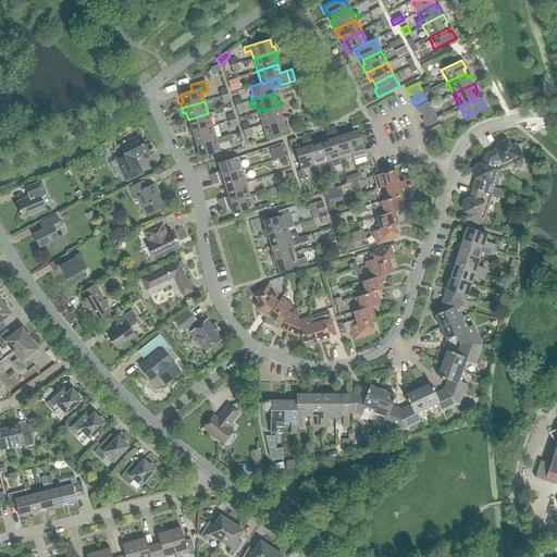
[(422,115),(432,111),(428,102),(416,108),(419,114),(421,113),(422,115)]
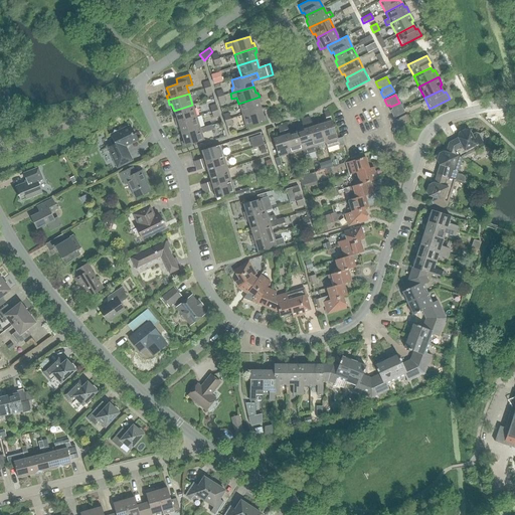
[(261,102),(260,97),(238,104),(241,115),(261,110),(259,103),(261,102)]
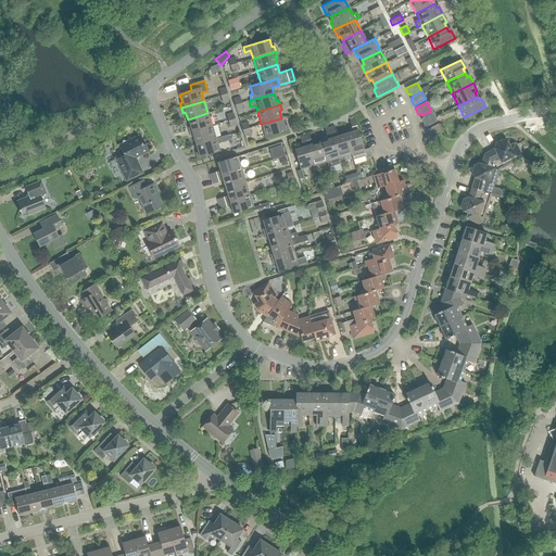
[(437,121),(431,111),(421,115),(422,118),(420,119),(425,127),(437,121)]
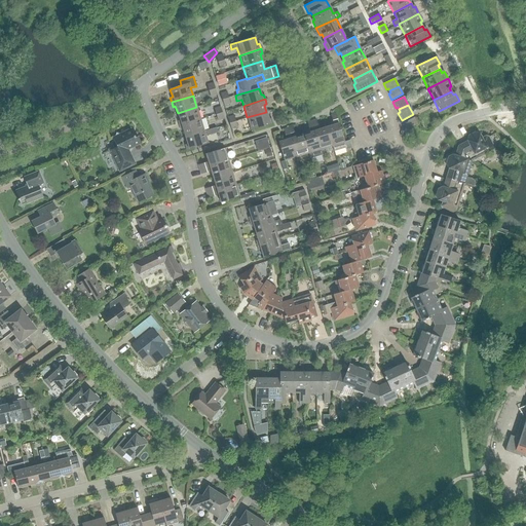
[(200,119),(196,107),(178,113),(180,120),(177,121),(179,125),(200,119)]
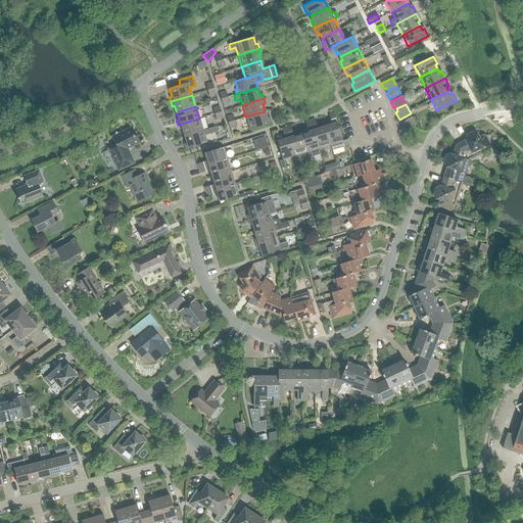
[(267,119),(265,111),(245,116),(249,129),(271,123),(270,117),(267,119)]
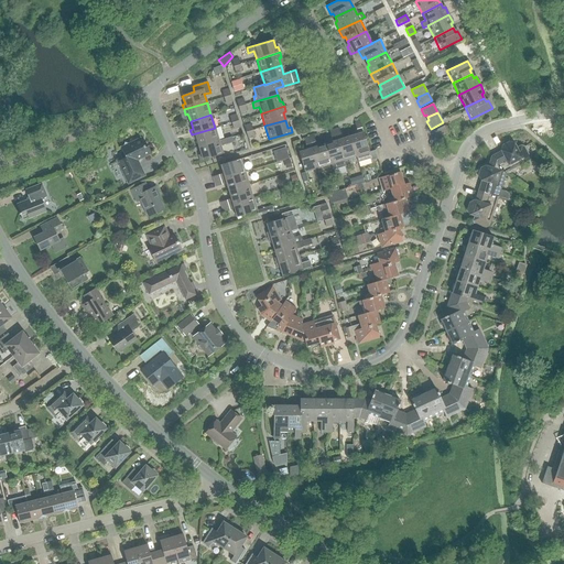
[(357,133),(349,136),(356,156),(358,162),(370,158),(370,161),(377,159),(375,150),(369,152),(362,132),(359,121),(354,122),(357,133)]
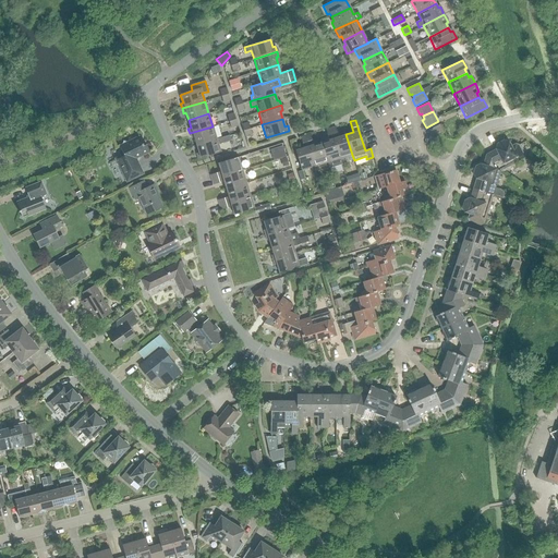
[(432,138),(444,132),(439,124),(428,130),(432,138)]
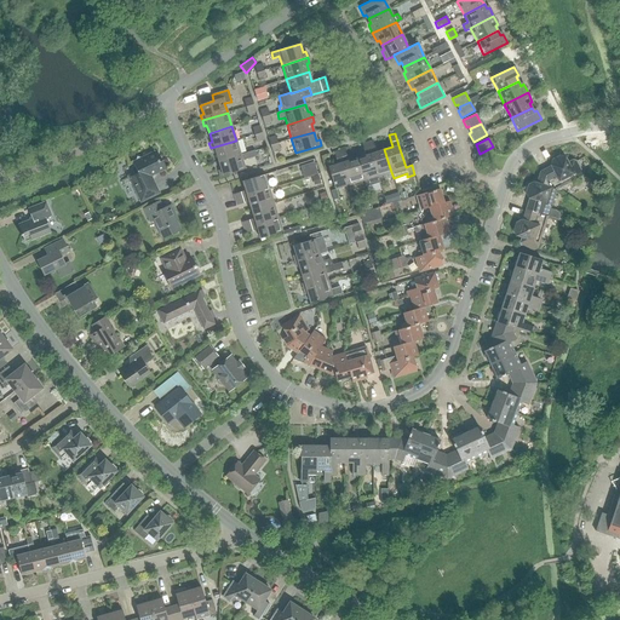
[(216,153),(218,161),(240,154),(236,141),(211,148),(212,154),(216,153)]
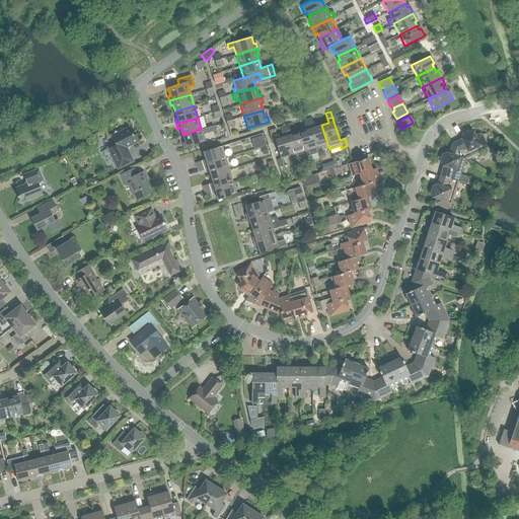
[(311,118),(307,119),(315,148),(327,144),(321,125),(314,128),(311,118)]
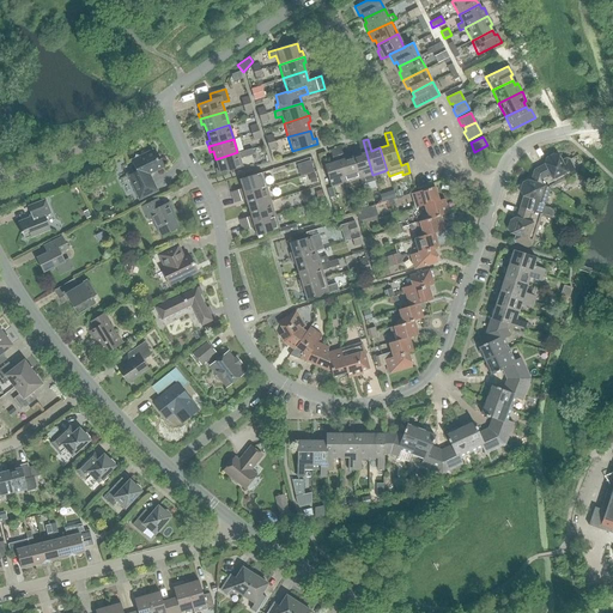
[(372,175),(363,140),(357,143),(360,153),(352,156),(359,178),(362,184),(375,180),(372,175)]
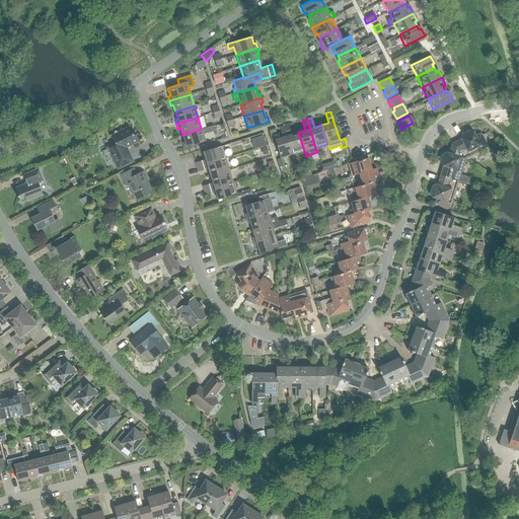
[(292,155),(304,151),(298,132),(291,135),(288,125),(284,126),(292,155)]
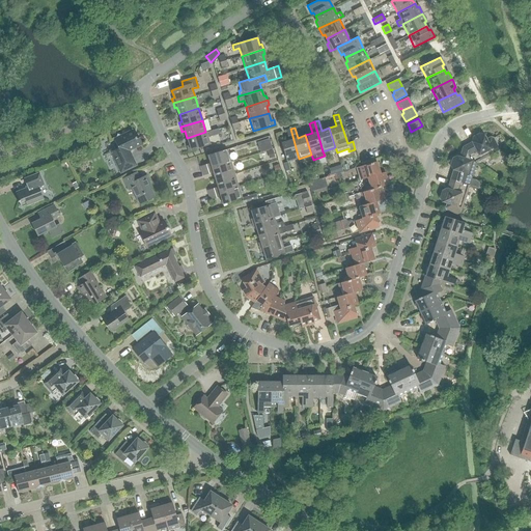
[(286,162),(299,159),(290,129),(285,131),(288,140),(281,143),(286,162)]
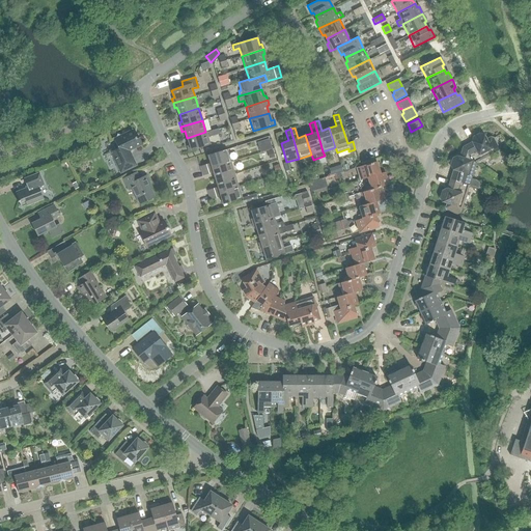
[(117,146),(109,150),(120,173),(136,165),(129,150),(142,144),(139,137),(136,138),(132,130),(113,139),(117,146)]
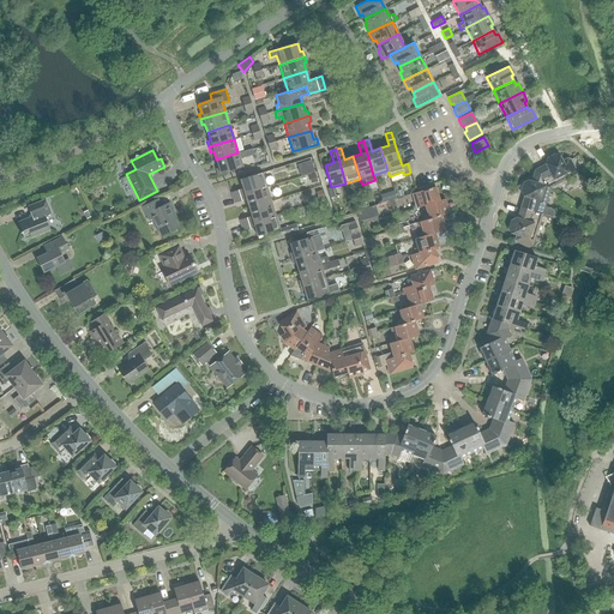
[(238,152),(216,160),(218,168),(215,169),(217,175),(242,167),(240,160),(253,156),(252,150),(238,154),(238,152)]
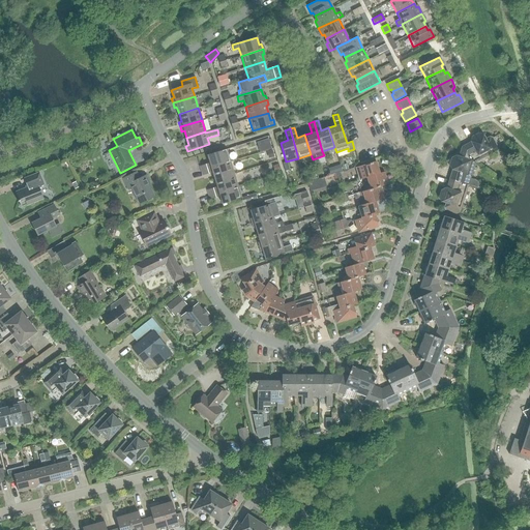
[(470,142),(462,146),(469,160),(475,163),(475,162),(496,151),(497,148),(492,138),(489,137),(484,139),(482,135),(478,133),(471,137),(470,141),(470,142)]
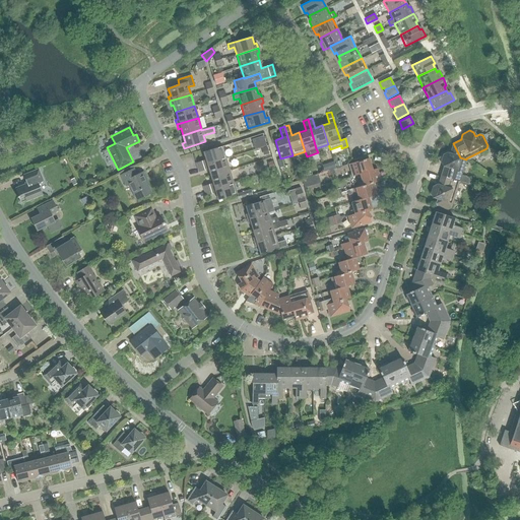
[(255,138),(258,147),(268,144),(266,135),(255,138)]
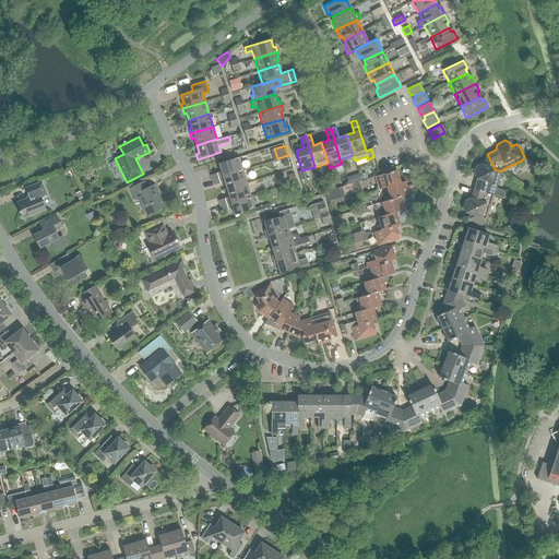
[(494,195),(501,171),(495,169),(487,154),(483,165),(480,164),(475,166),(473,174),(476,178),(476,179),(474,189),(494,195)]
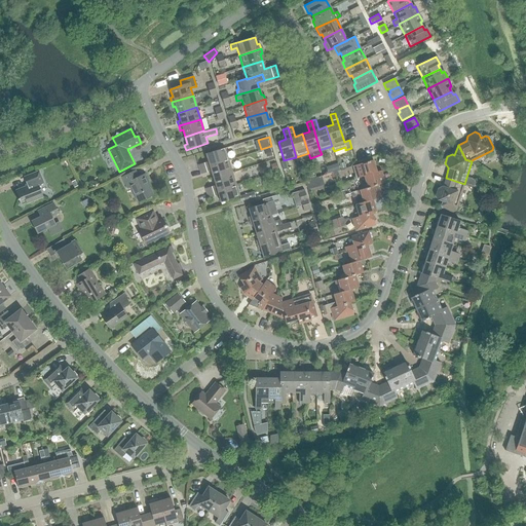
[(199,170),(228,160),(224,148),(205,154),(208,161),(197,164),(199,170)]
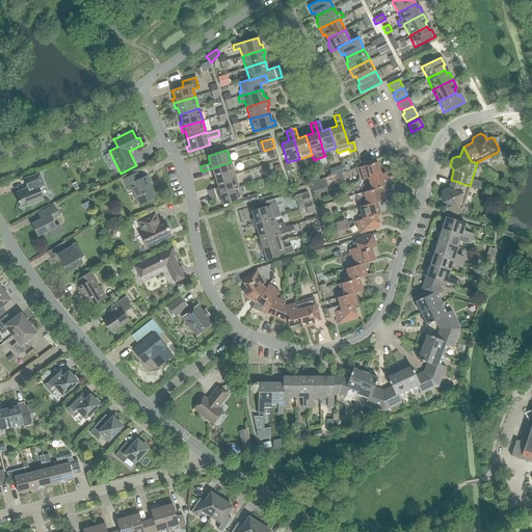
[(235,175),(231,162),(202,171),(203,176),(213,173),(215,180),(235,175)]
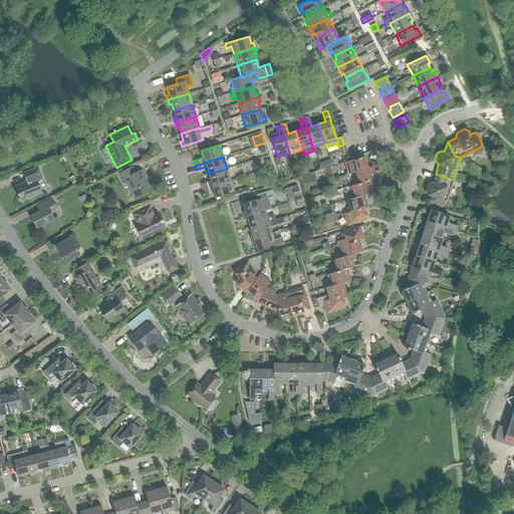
[(367,168),(364,157),(344,162),(348,175),(355,173),(355,172),(367,168)]
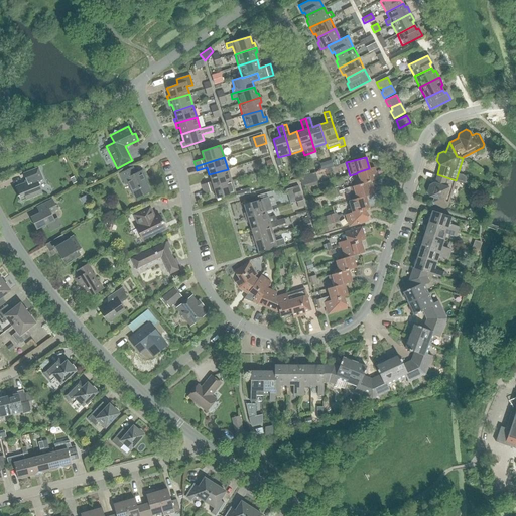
[(309,173),(307,166),(301,168),(302,171),(300,172),(302,175),(309,173)]
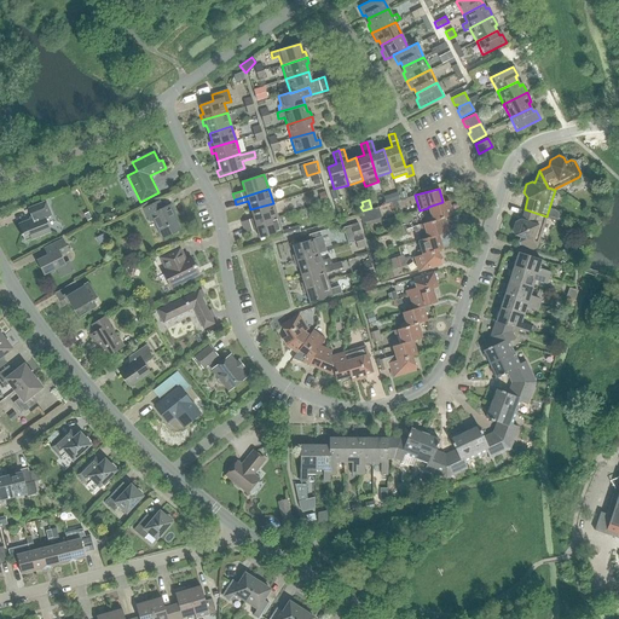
[(162,238),(179,230),(173,215),(174,214),(169,204),(162,208),(158,201),(143,208),(149,221),(152,219),(162,238)]
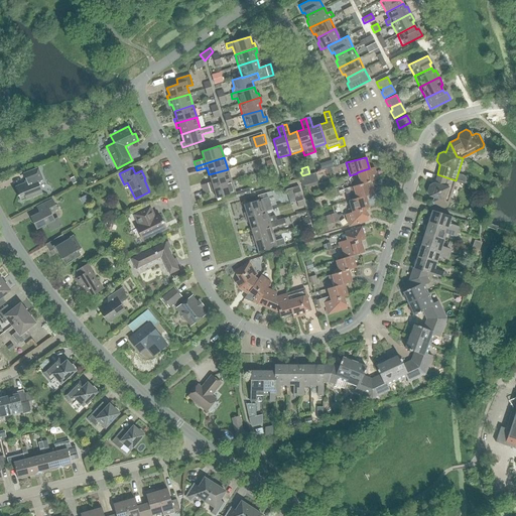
[(374,167),(369,168),(357,172),(357,173),(359,180),(356,181),(357,185),(370,181),(377,179),(374,167)]
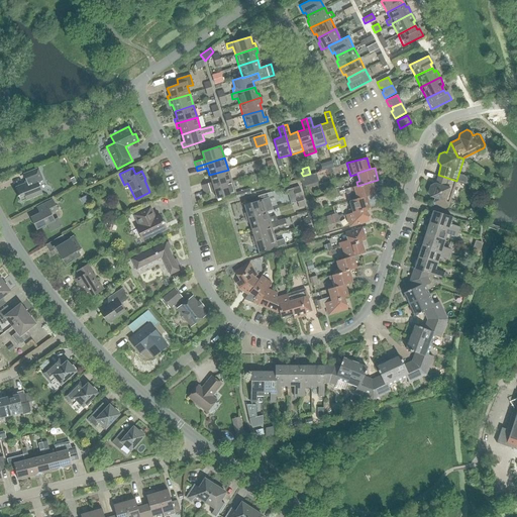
[(231,181),(228,170),(209,175),(211,183),(201,186),(203,190),(231,181)]
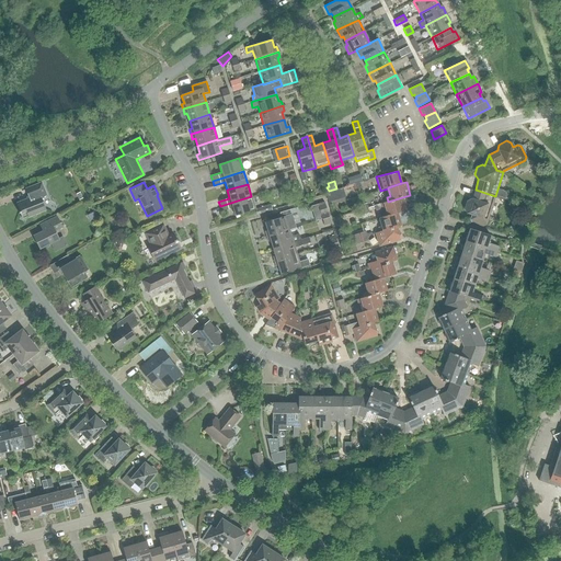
[(41,199),(45,197),(41,185),(24,192),(26,197),(25,202),(15,206),(22,220),(45,212),(41,199)]
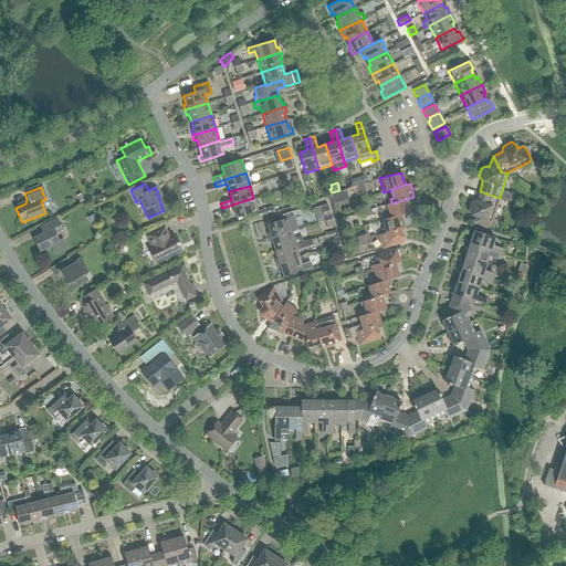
[(345,189),(328,195),(331,203),(348,198),(345,189)]
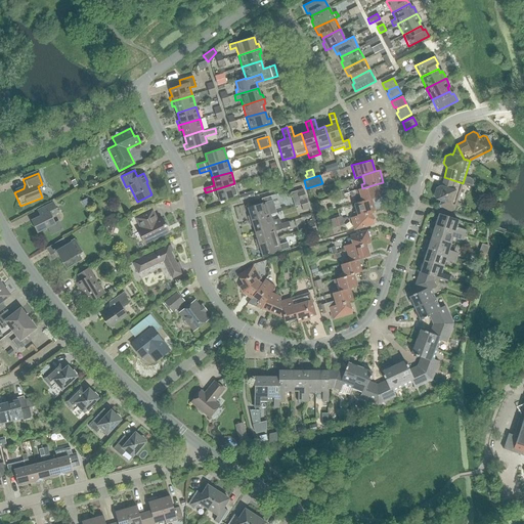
[(453,210),(463,183),(444,177),(441,186),(440,185),(435,188),(433,194),(436,200),(440,201),(439,205),(440,208),(450,211),(453,210)]
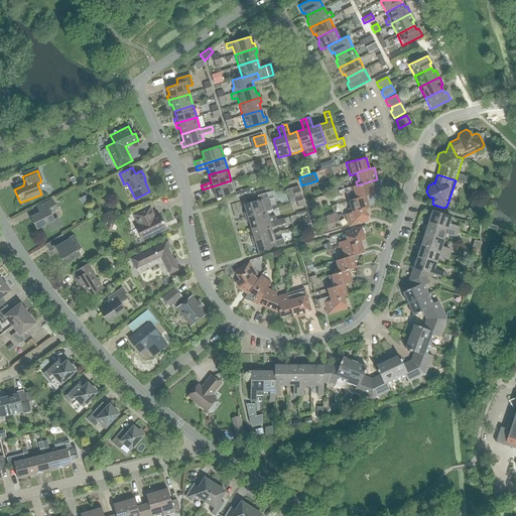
[(235,192),(231,180),(203,189),(204,194),(214,190),(216,199),(235,192)]
